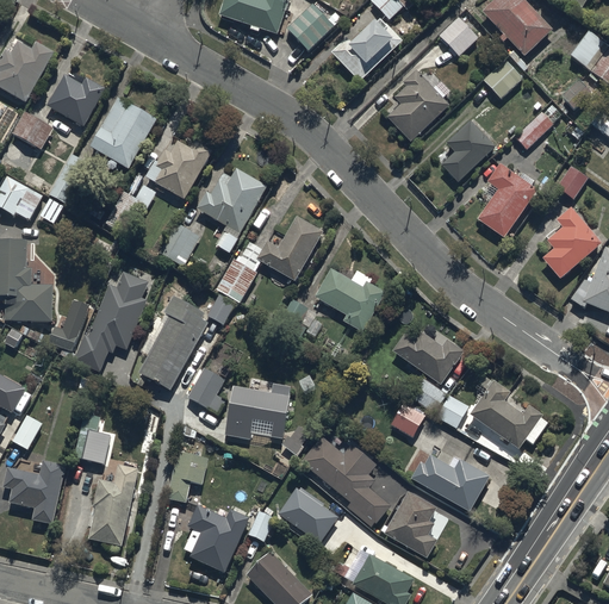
[(223,0),(218,14),(250,24),(249,26),(258,29),(258,26),(277,32),(286,0),(223,0)]
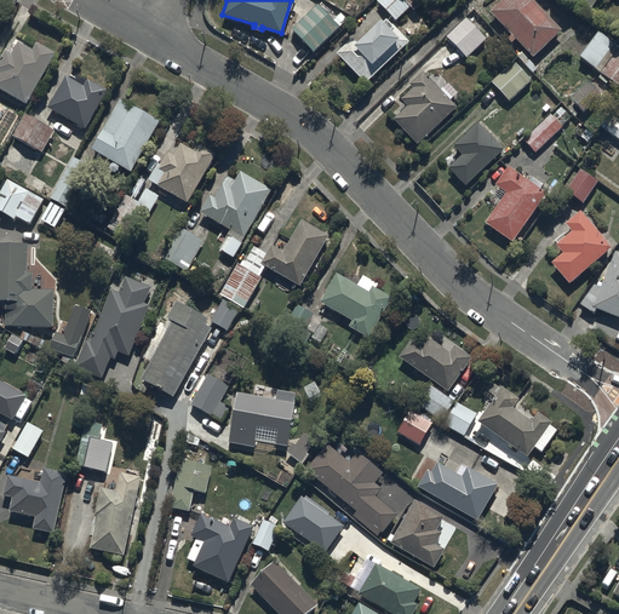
[(377,0),(395,18),(410,5),(413,9),(422,1),(420,0),(377,0)]
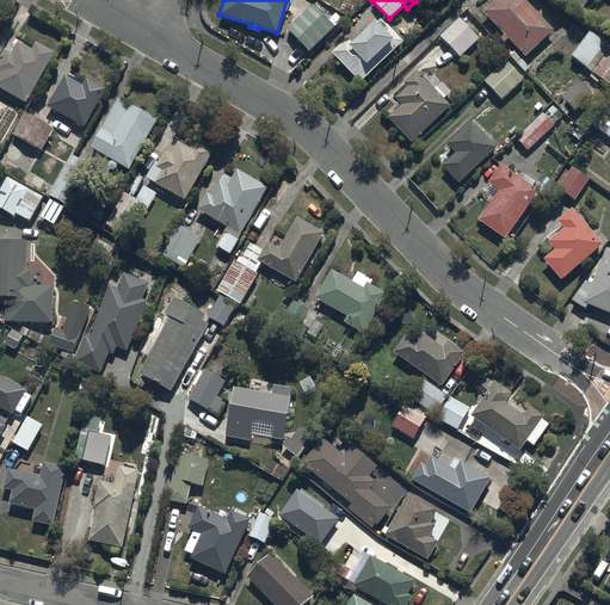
[(494,0),(484,11),(504,32),(499,36),(504,42),(509,37),(525,56),(553,30),(525,0),(494,0)]
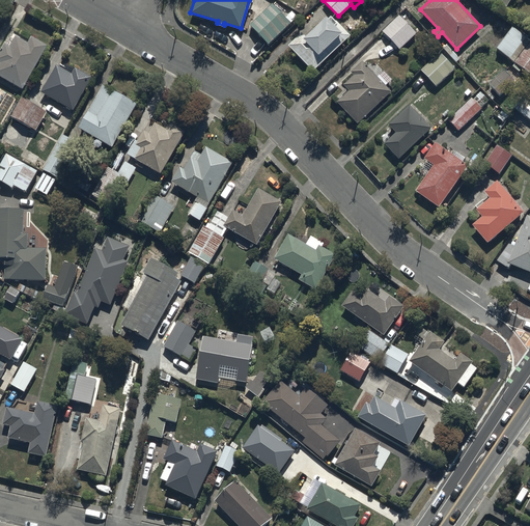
[(494,0),(506,8),(511,0),(494,0)]
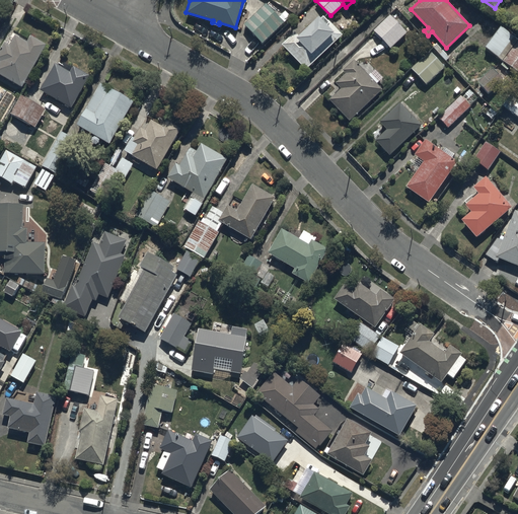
[(266,2),(243,23),(263,43),(291,15),(284,8),(278,14),(266,2)]
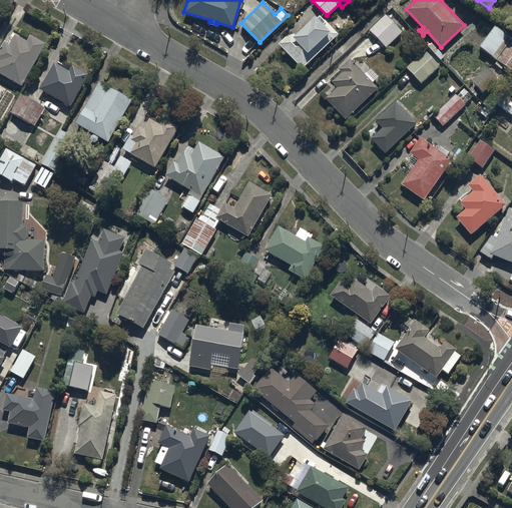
[(385,13),(369,29),(385,46),(402,31),(385,13)]
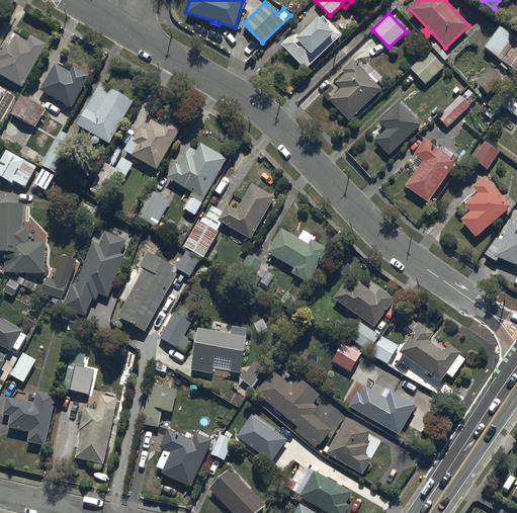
[(293,31),(280,44),(305,69),(342,35),(324,15),(318,21),(316,19),(298,36),(293,31)]
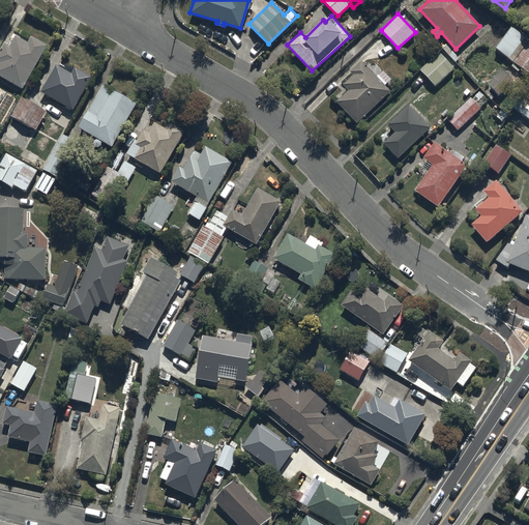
[(528,39),(511,27),(494,49),(511,62),(512,60),(528,73),(528,39)]
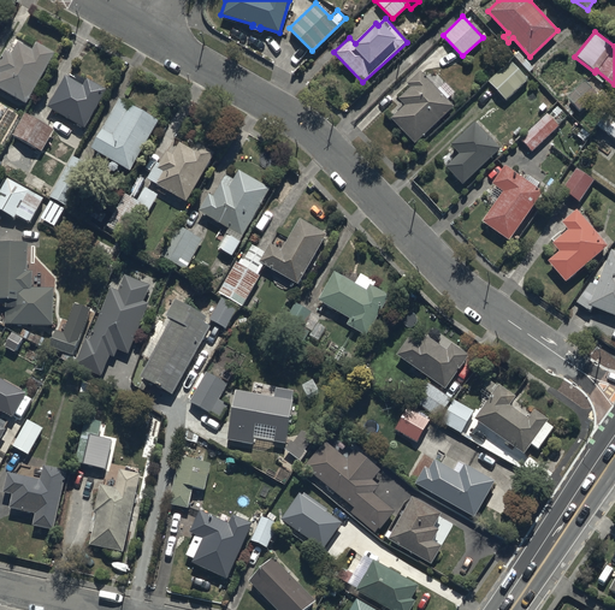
[(0,71),(0,88),(25,102),(54,52),(36,41),(33,48),(18,41),(11,54),(5,51),(0,58),(0,71)]
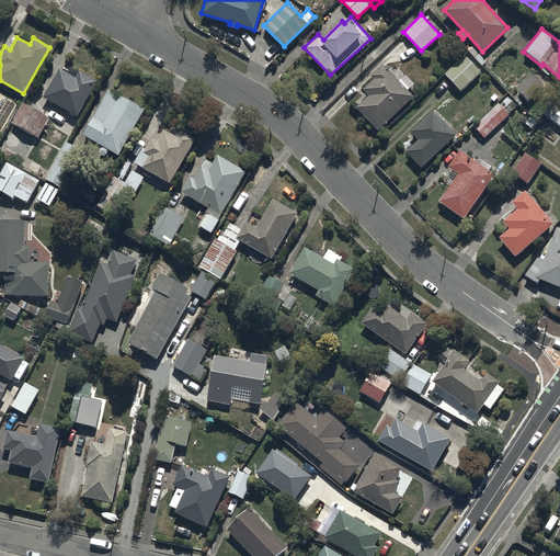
[(464,55),(444,72),(460,90),(479,71),(464,55)]
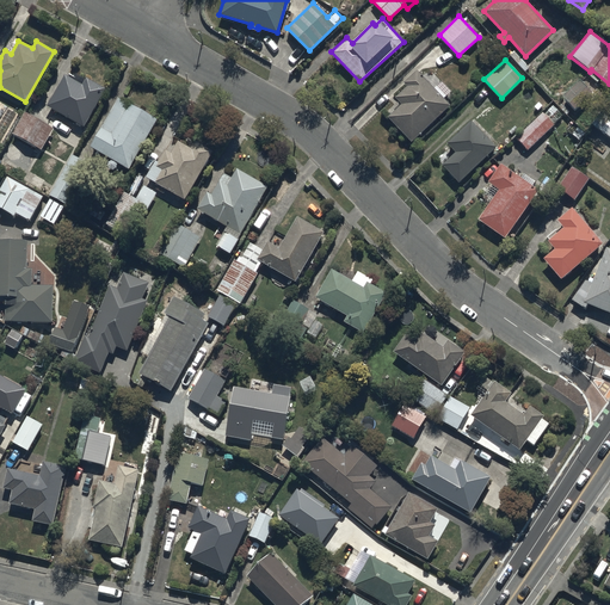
[(388,117),(411,141),(450,105),(417,69),(404,82),(406,86),(384,106),(392,113),(388,117)]
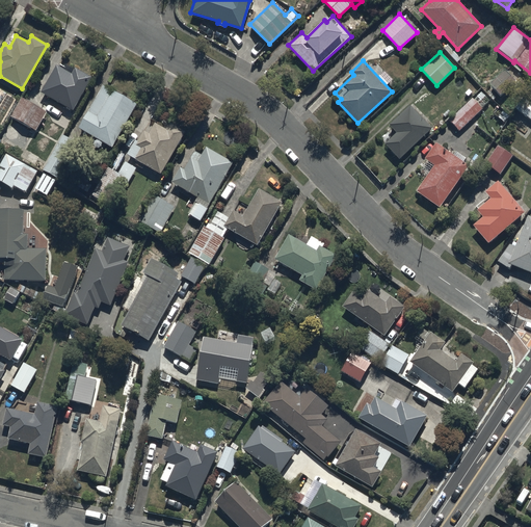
[(55,64),(42,91),(74,109),(93,76),(75,67),(74,68),(68,64),(64,70),(55,64)]
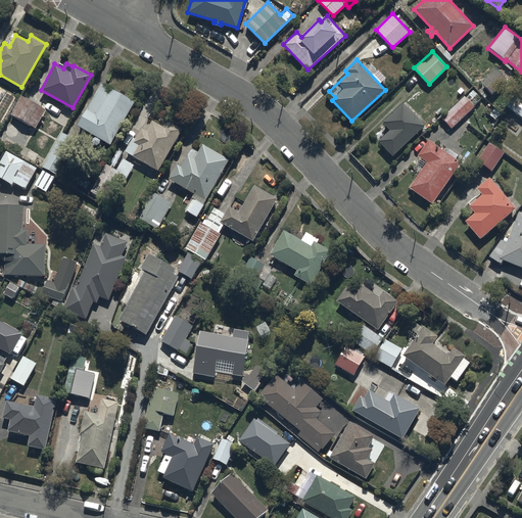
[(101,84),(77,126),(110,144),(134,103),(101,84)]
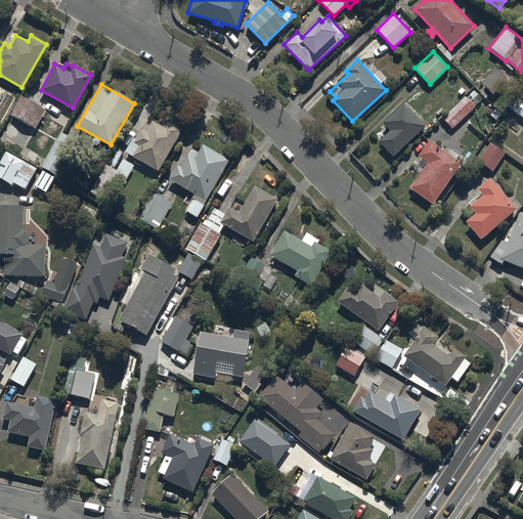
[(505,103),(522,116),(522,100),(512,92),(505,103)]
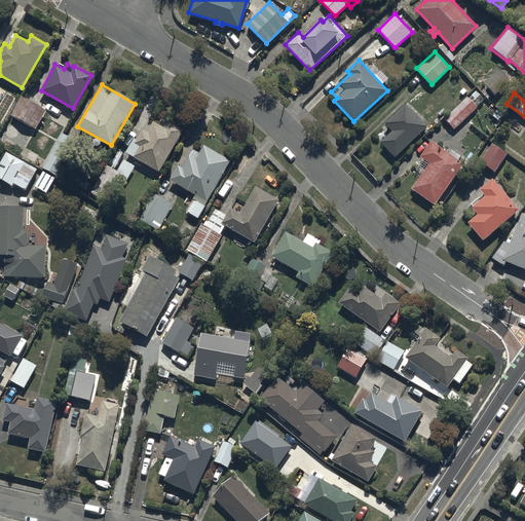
[(466,94),(443,116),(453,126),(477,104),(466,94)]
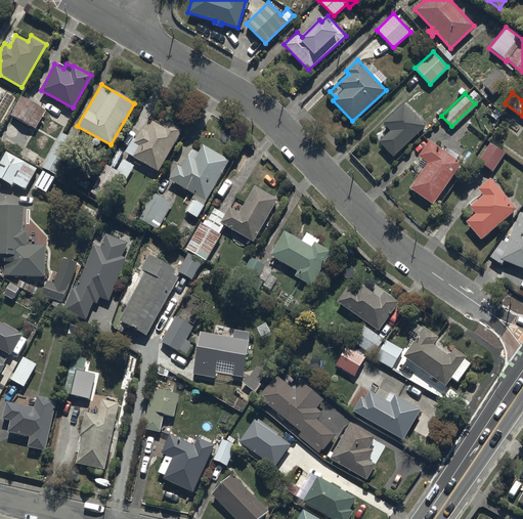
[(45,109),(20,94),(10,113),(35,127),(45,109)]
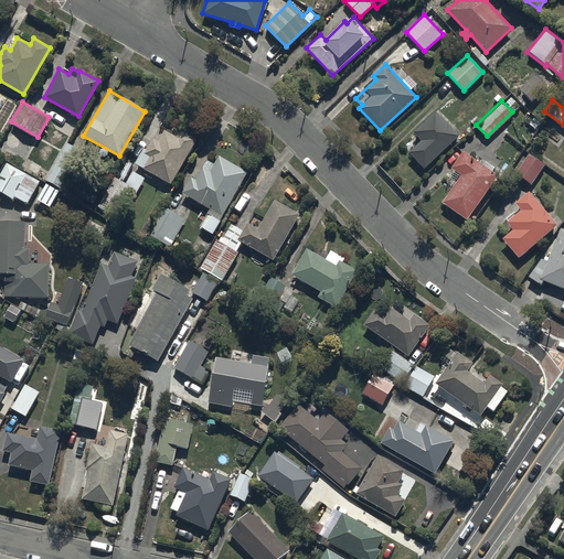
[(435,111),(413,131),(422,140),(408,152),(424,169),(458,136),(435,111)]
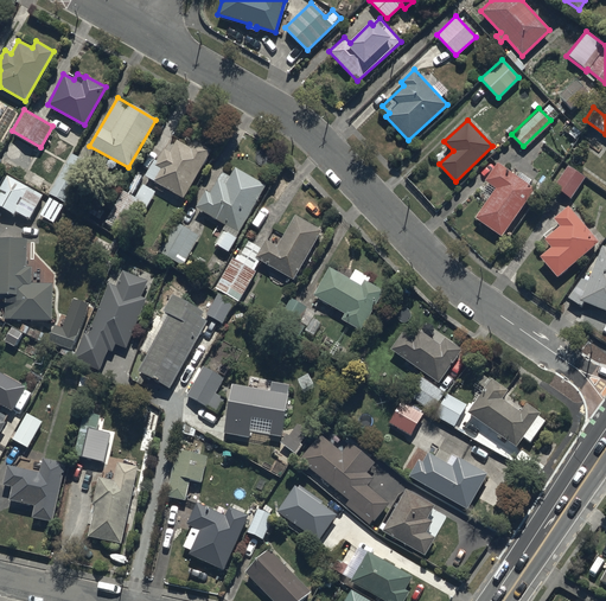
[(145,174),(183,197),(211,149),(195,140),(190,147),(176,139),(168,151),(164,148),(157,160),(153,159),(145,174)]
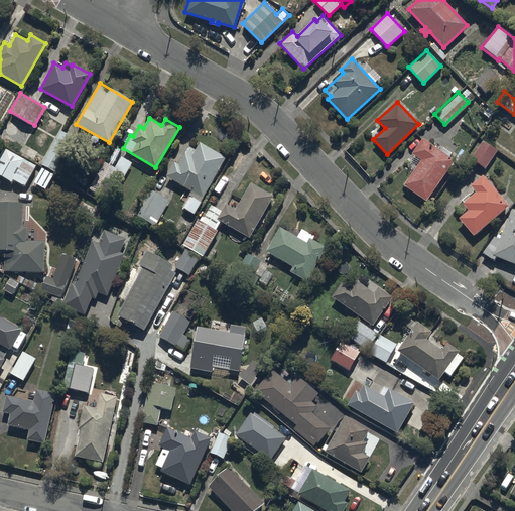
[(74,138),(60,130),(41,163),(54,170),(74,138)]
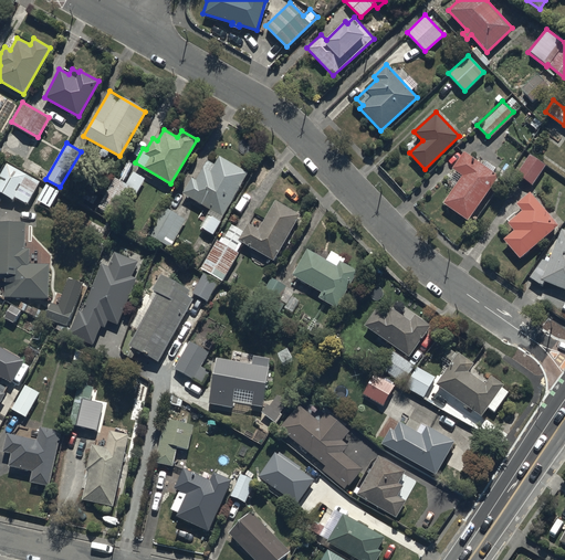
[(481,164),(463,151),(452,167),(454,169),(447,180),(454,186),(442,202),(467,220),(499,176),(492,171),(495,166),(484,158),(481,164)]
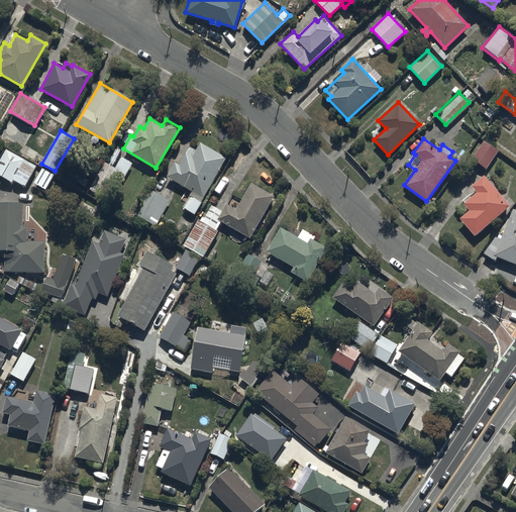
[(484,140),(471,158),(485,168),(498,150),(484,140)]
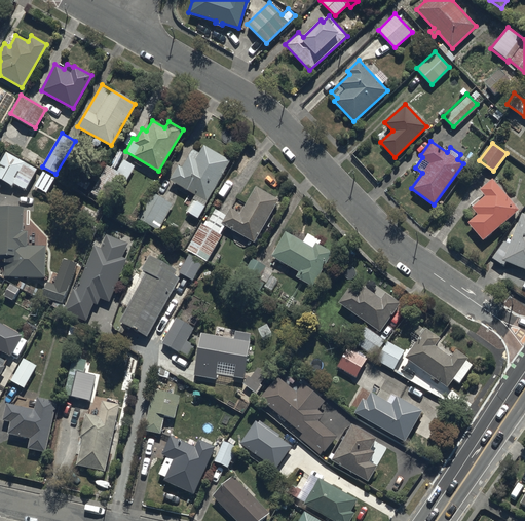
[(179,164),(170,180),(207,200),(230,160),(203,144),(198,152),(192,149),(182,166),(179,164)]
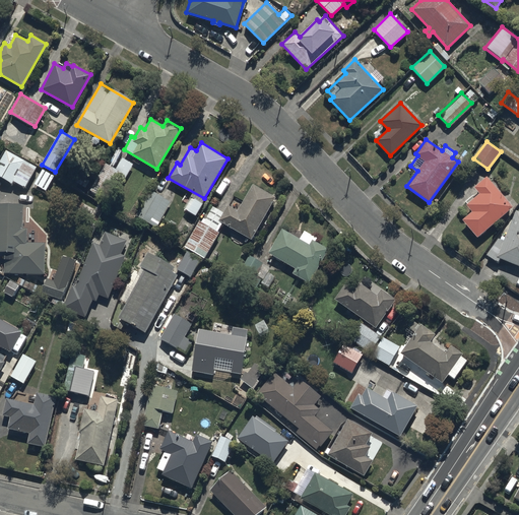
[(5,148),(0,157),(0,176),(12,183),(13,181),(24,187),(37,167),(5,148)]
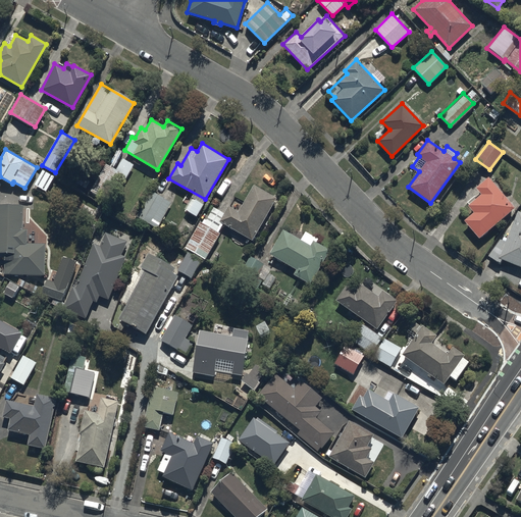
[(105,162),(90,190),(103,197),(111,184),(119,189),(134,163),(122,156),(115,168),(105,162)]
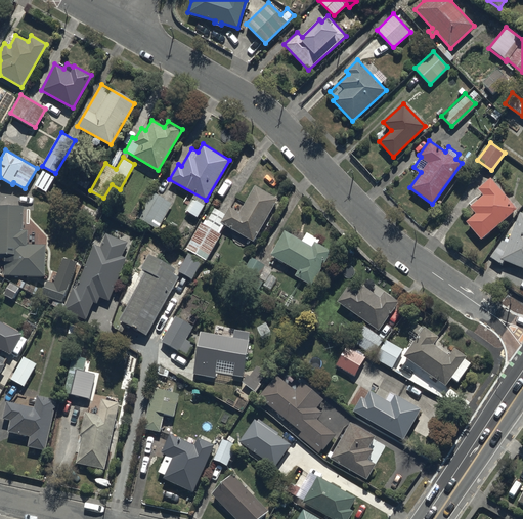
[(41,170),(33,183),(45,190),(53,177),(41,170)]
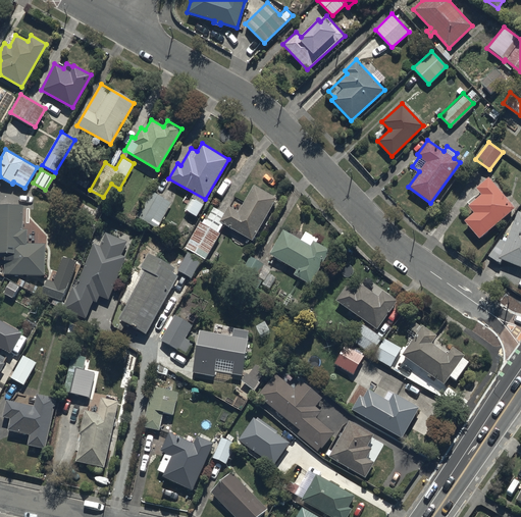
[(488,177),(476,188),(481,194),(467,205),(473,212),(464,220),(479,239),(515,208),(488,177)]
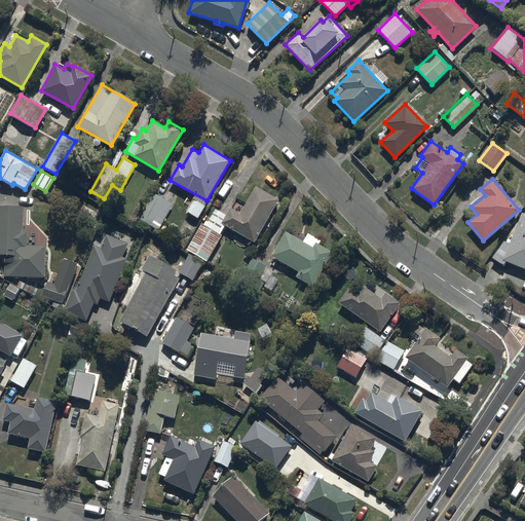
[(200,222),(186,249),(205,260),(220,234),(219,233),(224,225),(254,243),(278,199),(255,186),(239,212),(230,207),(226,215),(213,208),(202,224),(200,222)]
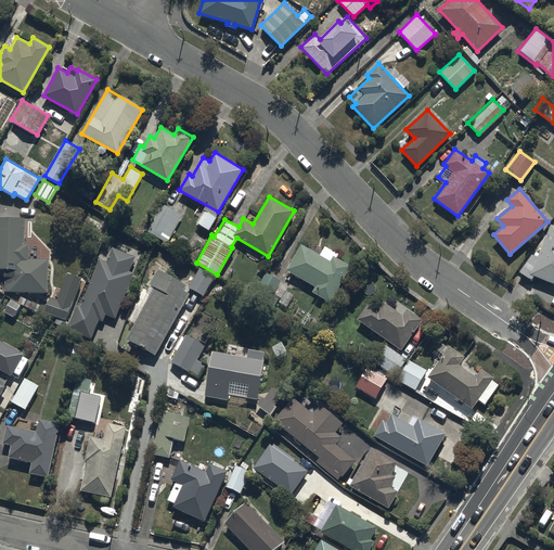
[(182,214),(160,202),(145,229),(167,241),(182,214)]
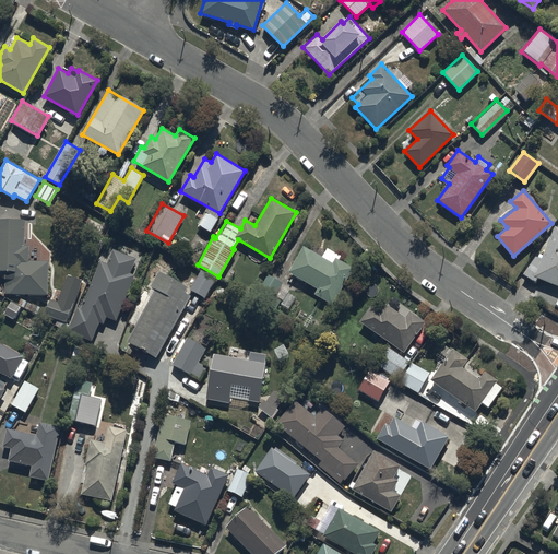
[(0,274),(4,275),(4,294),(47,295),(48,260),(28,260),(30,245),(24,245),(24,221),(23,221),(23,217),(13,217),(13,220),(0,219),(0,274)]
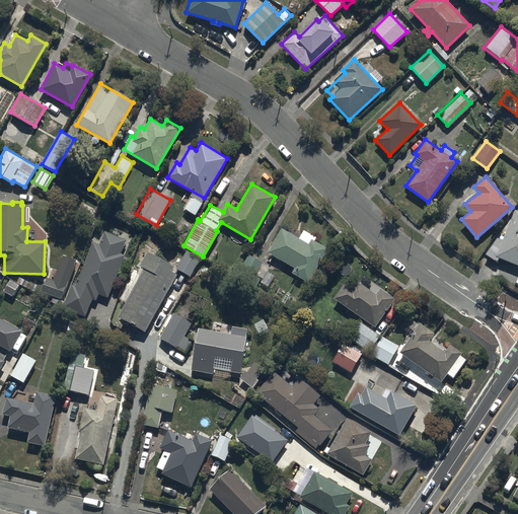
[(517,210),(515,210),(496,257),(517,265),(517,210)]
